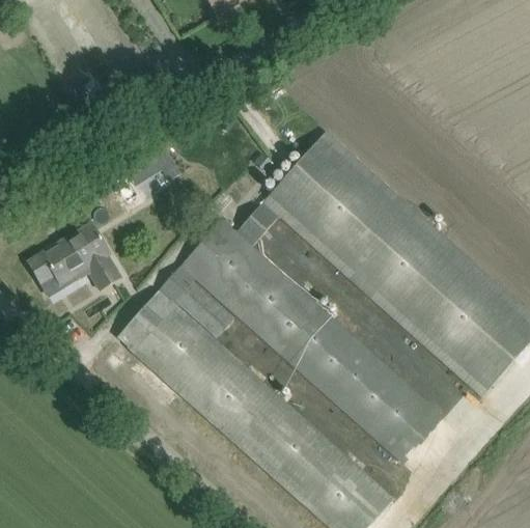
[(205,0),(215,15),(239,0),(205,0)]
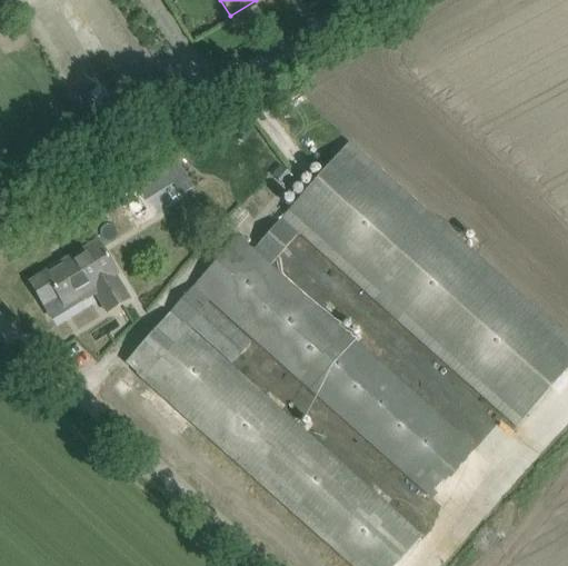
[(251,249),(269,265),(299,232),(515,425),(567,364),(567,335),(349,140),(251,249)]
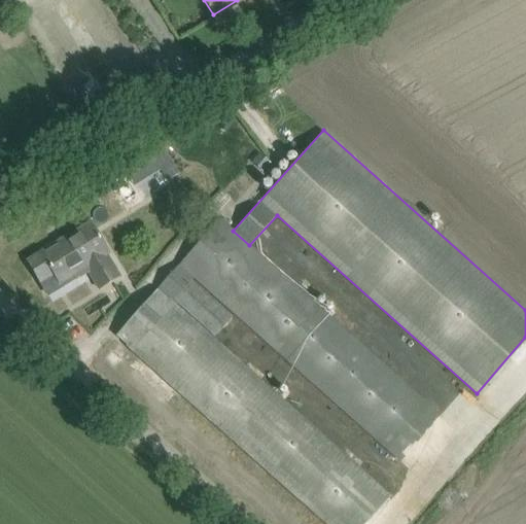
[(162,143),(142,155),(152,173),(160,168),(172,161),(162,143)]
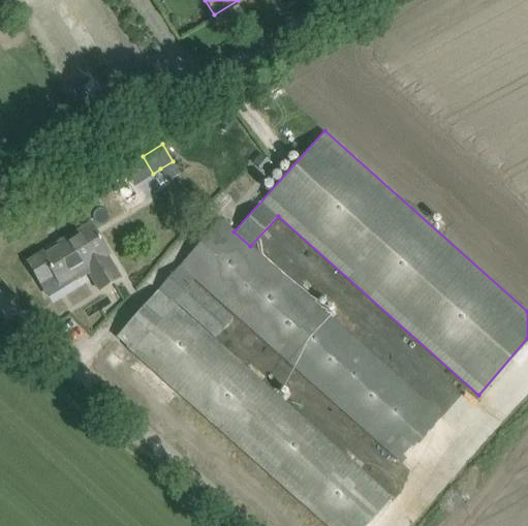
[(440,414),(250,246),(234,231),(220,219),(180,264),(400,460),(440,414)]
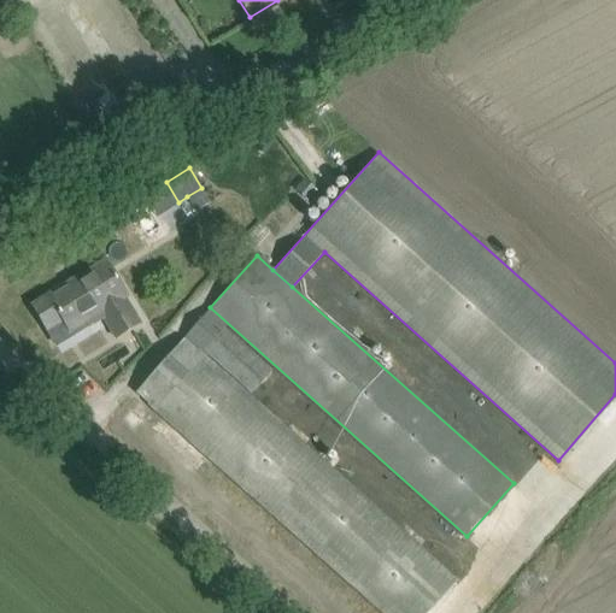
[(48,293),(30,305),(47,329),(63,318),(69,329),(100,310),(115,335),(139,320),(123,295),(125,294),(105,259),(76,277),(78,281),(51,298),(48,293)]
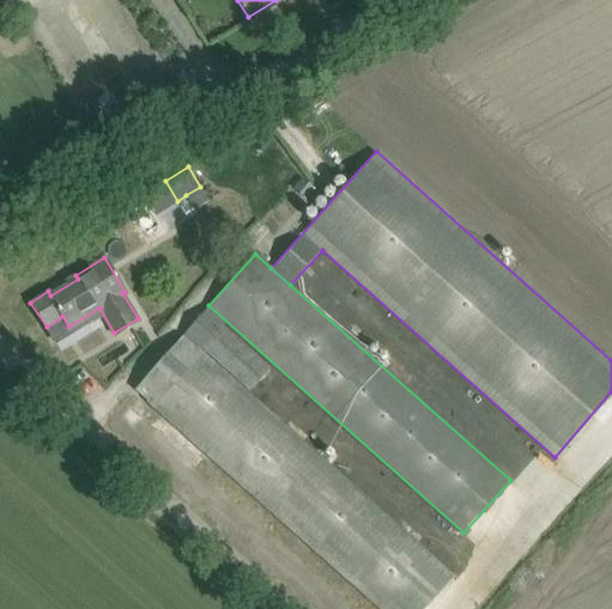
[(224,320),(208,305),(182,335),(198,349),(201,346),(249,389),(270,366),(222,323),(224,320)]
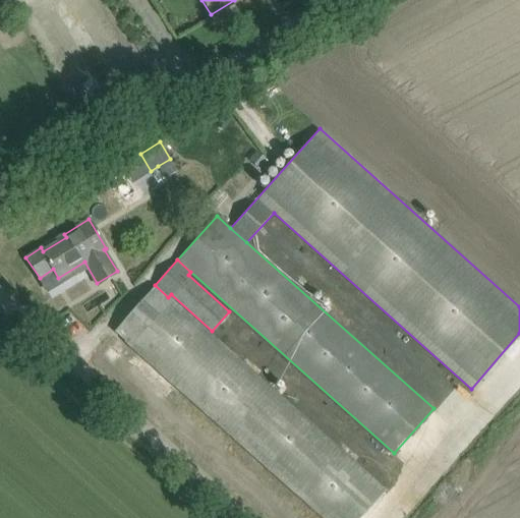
[(155,285),(115,330),(326,517),(362,517),(386,492),(168,297),(155,285)]
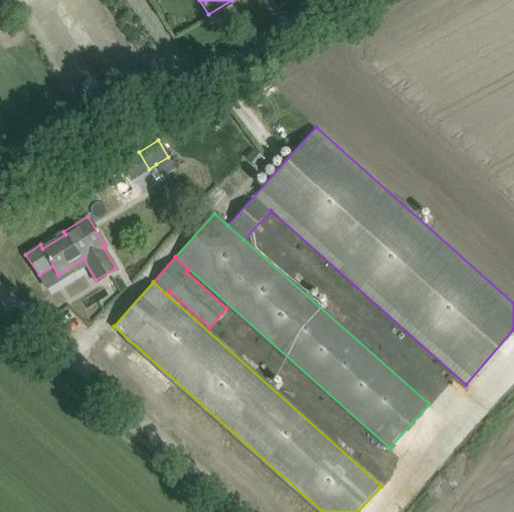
[(436,401),(444,408),(459,390),(451,383),(436,401)]
